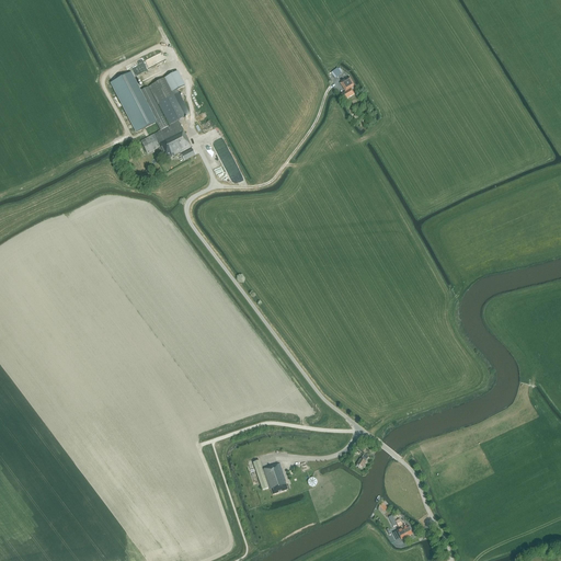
[(147,153),(160,147),(167,161),(173,158),(172,157),(191,147),(179,122),(180,122),(180,121),(190,115),(176,90),(184,87),(176,72),(140,91),(157,123),(161,132),(141,141),(147,153)]
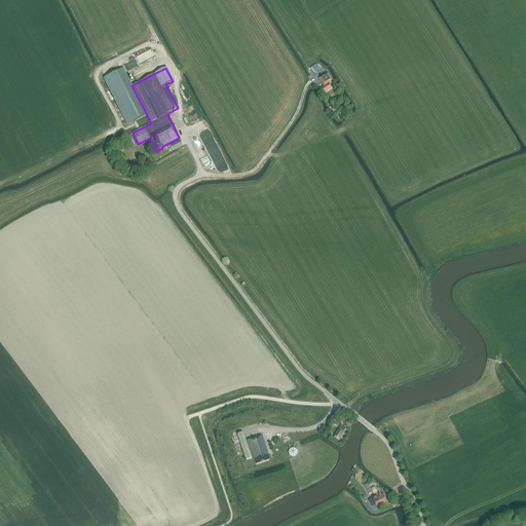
[(128,124),(147,115),(132,85),(123,69),(104,78),(128,124)]
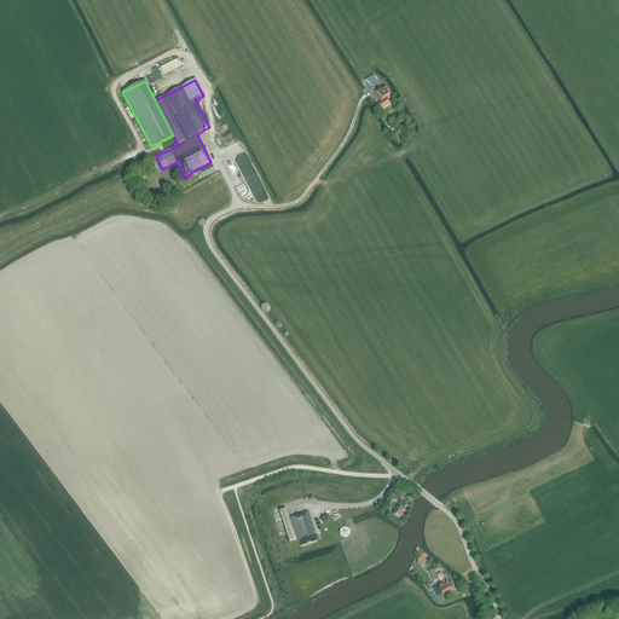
[(391,104),(387,98),(392,96),(386,86),(380,88),(377,91),(375,91),(382,102),(376,105),(380,111),(391,104)]
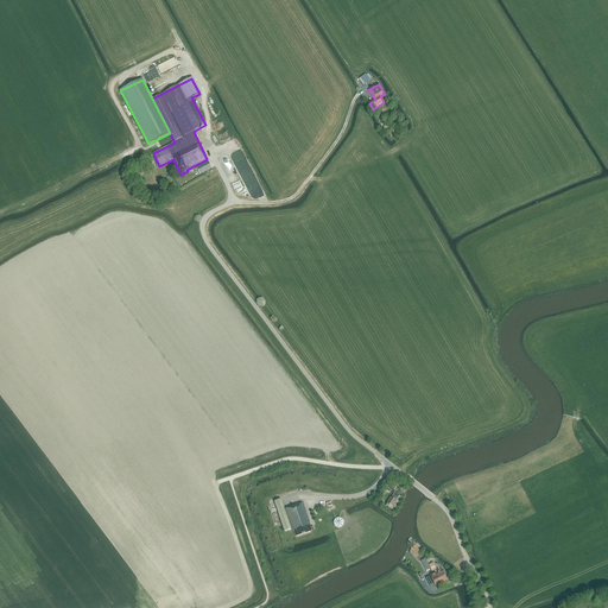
[(228,131),(219,134),(222,144),(232,140),(228,131)]
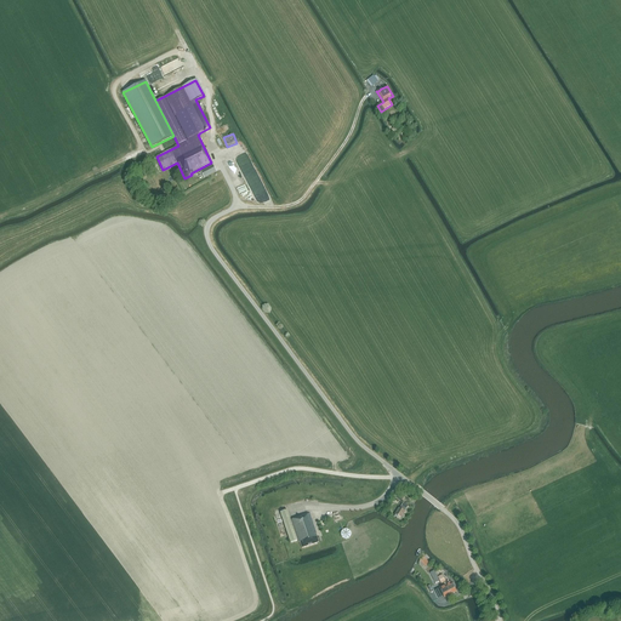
[(212,165),(200,171),(204,178),(216,171),(212,165)]
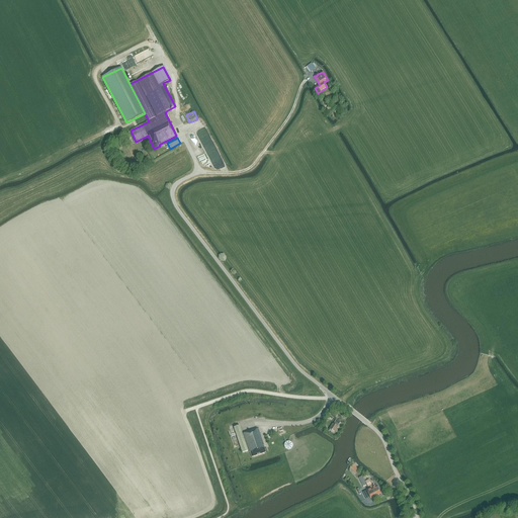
[(336,420),(334,422),(333,424),(330,429),(334,432),(338,427),(337,426),(338,425),(339,425),(340,422),(336,420)]
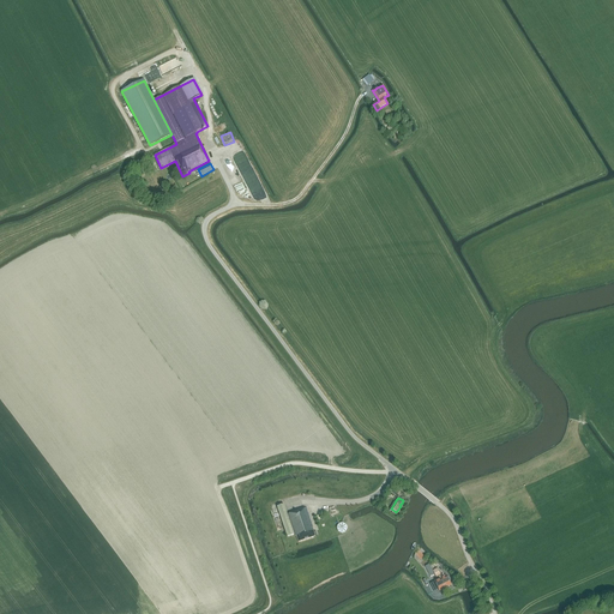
[(284,505),(278,506),(277,507),(287,537),(294,535),(284,505)]
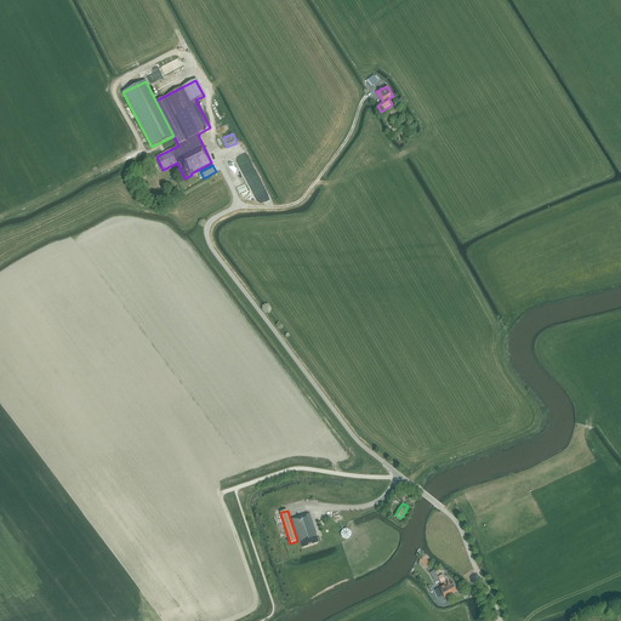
[(311,513),(291,519),(298,542),(300,542),(302,548),(319,542),(315,534),(317,534),(311,513)]
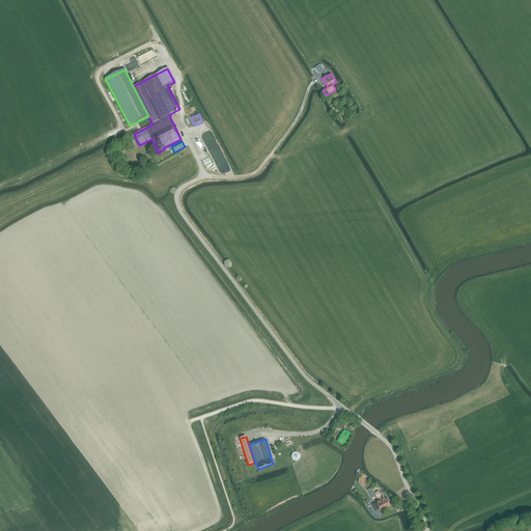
[(300,454),(297,452),(292,453),(291,456),(292,459),(296,462),(299,460),(301,457),(300,454)]
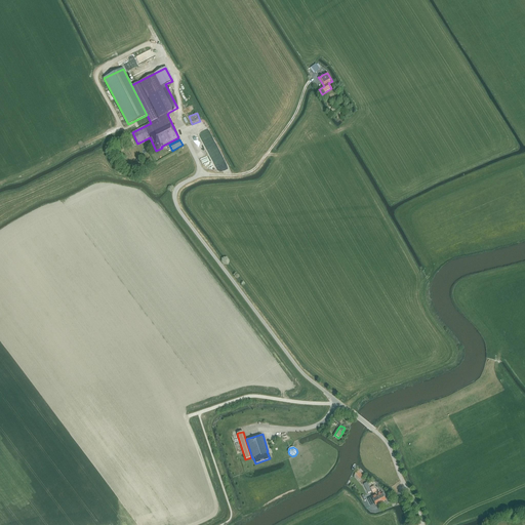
[(359,480),(363,477),(358,471),(355,474),(359,480)]
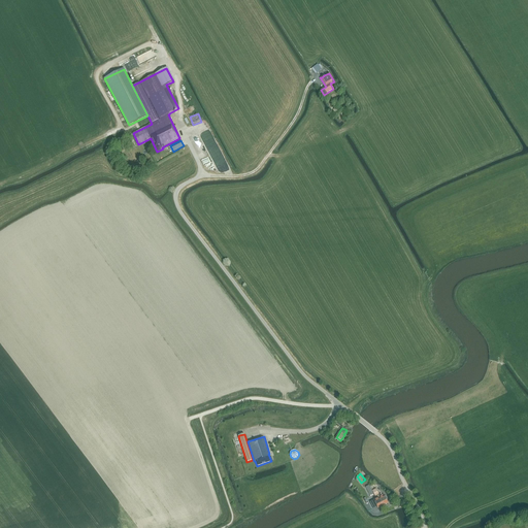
[(381,494),(377,496),(383,505),(389,503),(384,495),(382,496),(381,494)]
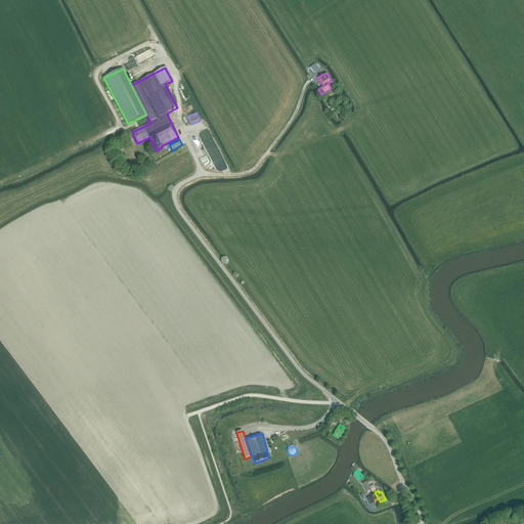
[(380,501),(375,492),(376,494),(370,496),(375,505),(380,501)]
